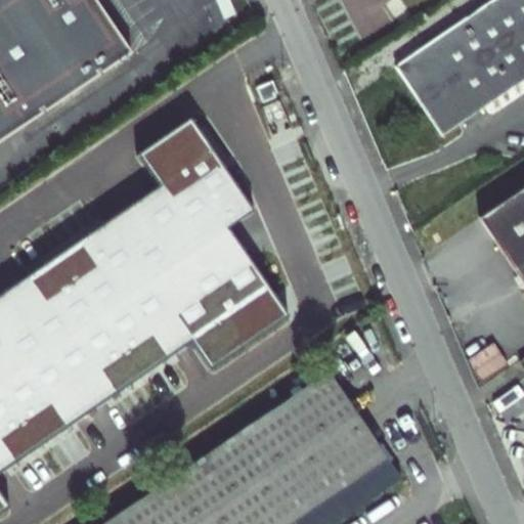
[(0,0),(0,118),(103,50),(71,0),(0,0)]
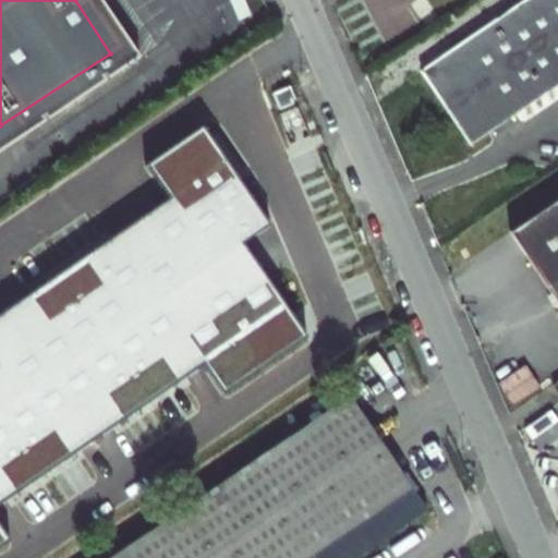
[(470,143),(557,84),(557,0),(524,0),(421,70),(470,143)]
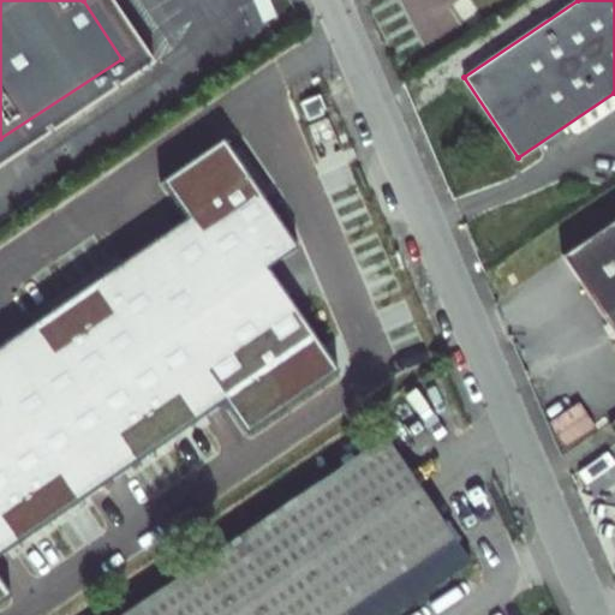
[(0,179),(139,88),(121,59),(0,138),(0,179)]
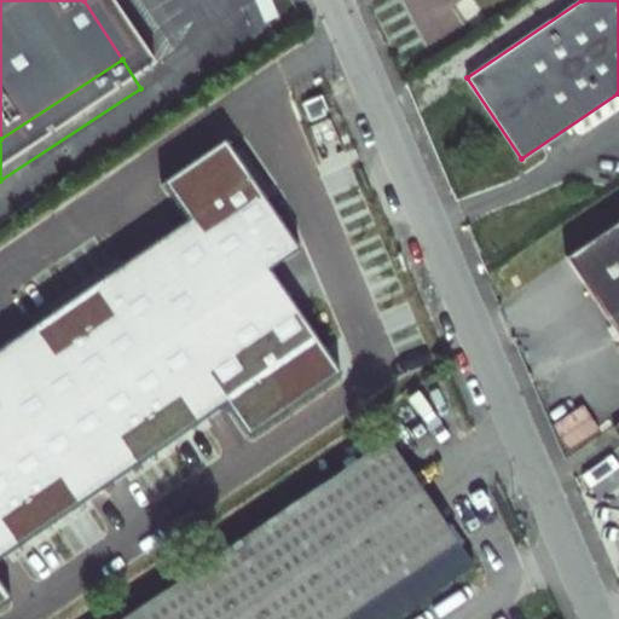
[(328,110),(322,97),(302,104),(310,122),(325,116),(324,111),(328,110)]
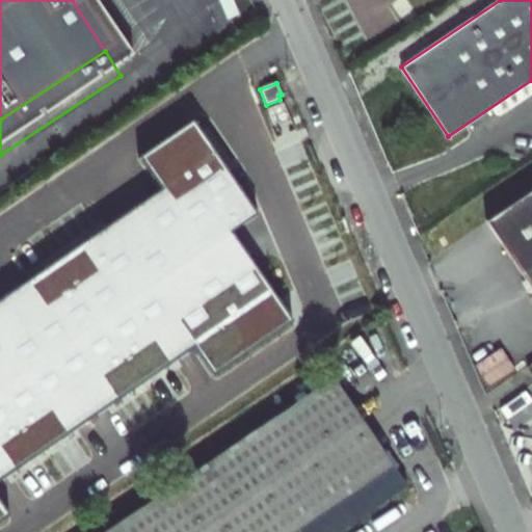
[(0,522),(9,516),(0,502),(0,481),(193,349),(233,179),(222,164),(192,121),(138,158),(160,190),(0,299),(0,522)]
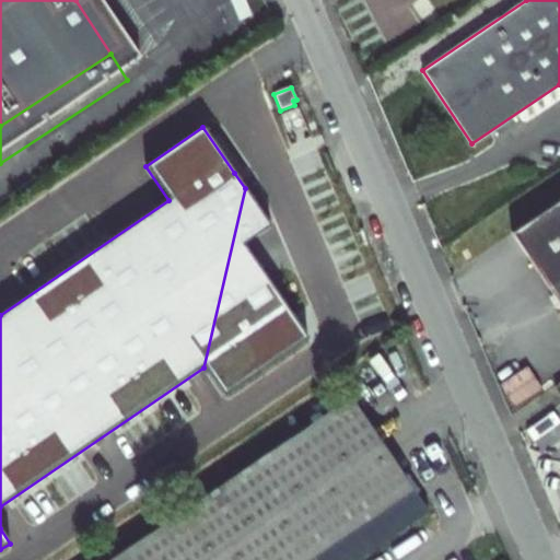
[(245,188),(203,368),(223,397),(308,339),(244,245),(270,226),(245,188)]
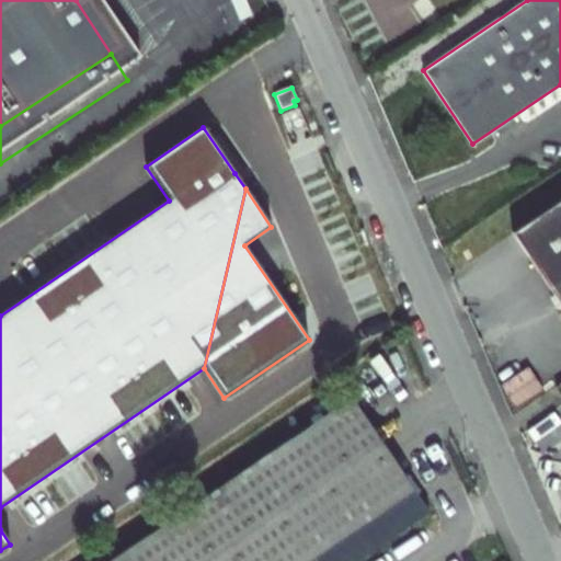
[(560,201),(513,233),(560,304),(560,201)]
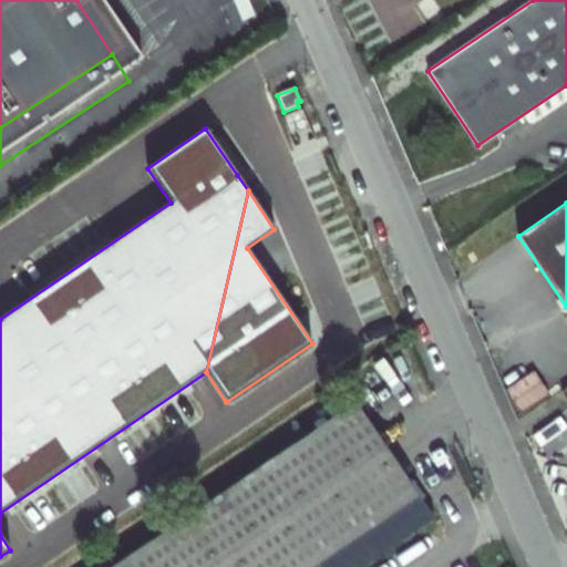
[(357,566),(433,516),(377,432),(359,408),(122,566),(357,566)]
